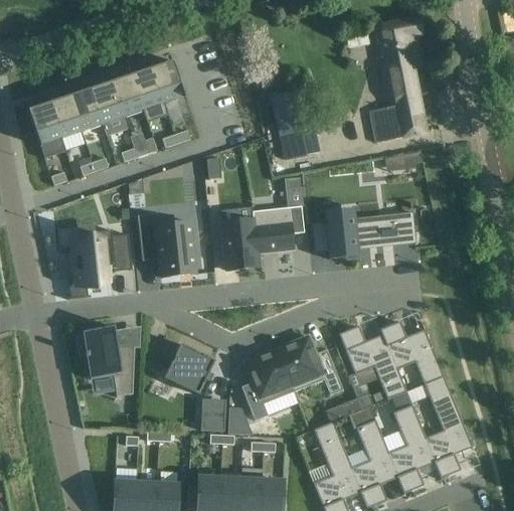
[(388,103),(370,107),(377,140),(429,130),(425,117),(415,65),(423,63),(417,33),(423,32),(419,15),(373,24),(377,44),(388,103)]
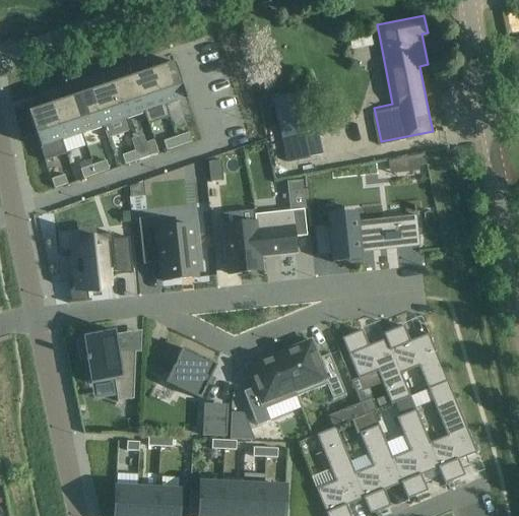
[(176,60),(154,67),(171,115),(167,103),(188,95),(176,60)]
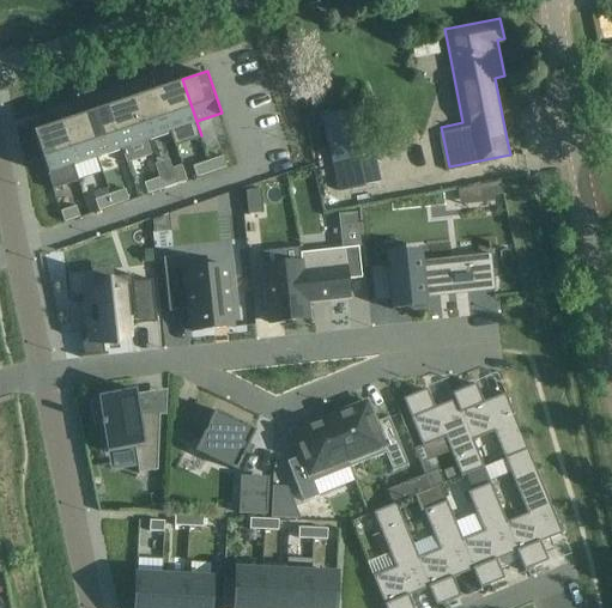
[(157,87),(176,144),(201,135),(182,79),(157,87)]
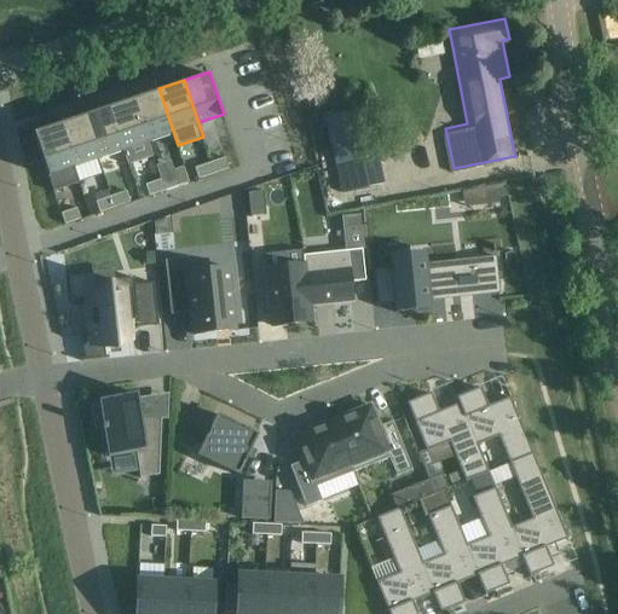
[(159,88),(134,97),(149,139),(173,132),(178,145),(159,88)]
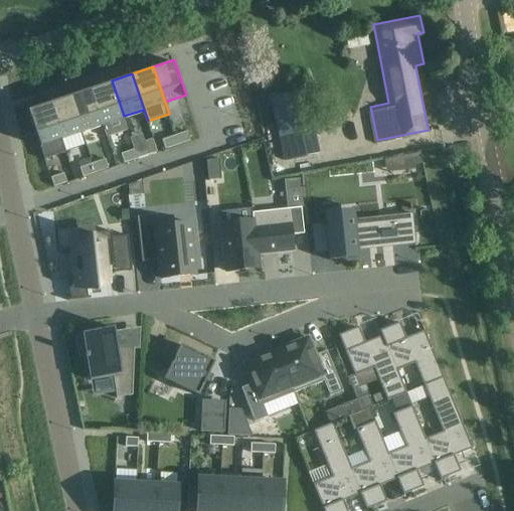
[(112,80),(91,88),(104,123),(107,135),(128,128),(124,116),(112,80)]
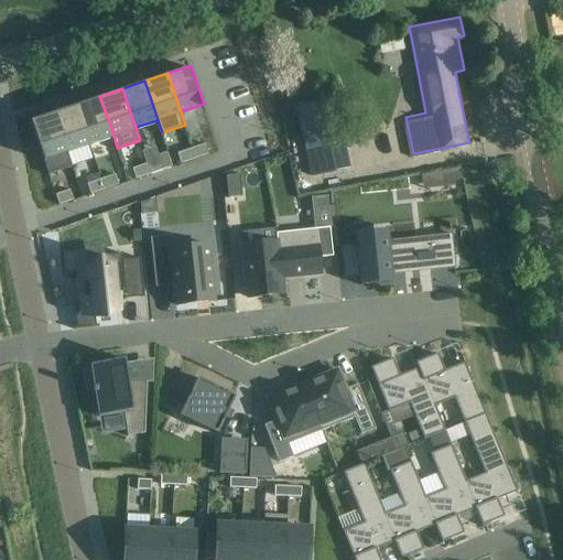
[(114,135),(99,96),(77,104),(90,142),(114,135)]
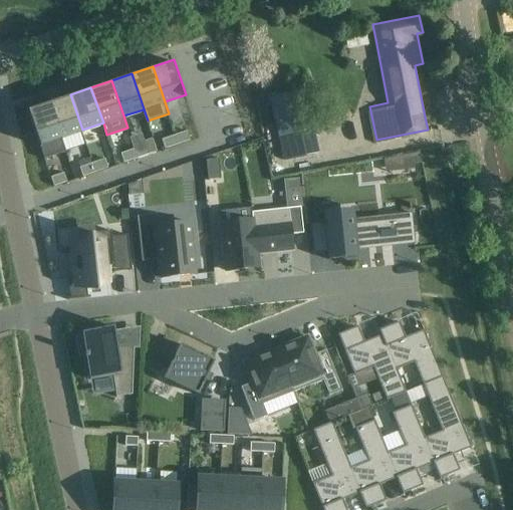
[(62,137),(82,130),(70,94),(50,100),(62,137)]
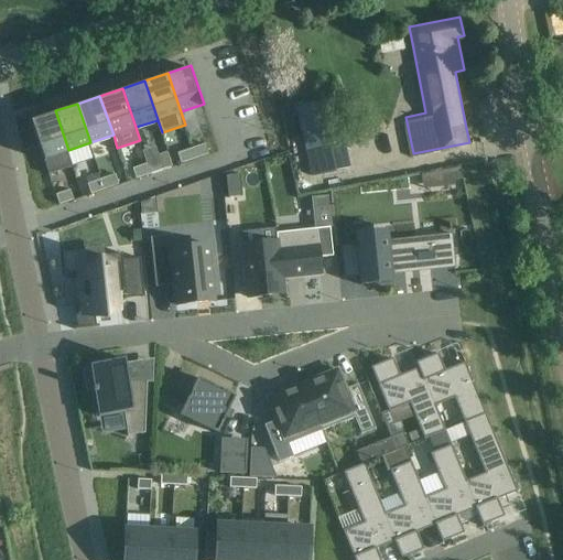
[(340,130),(335,106),(302,115),(307,138),(315,169),(320,168),(322,178),(349,170),(347,160),(350,159),(344,129),(340,130)]
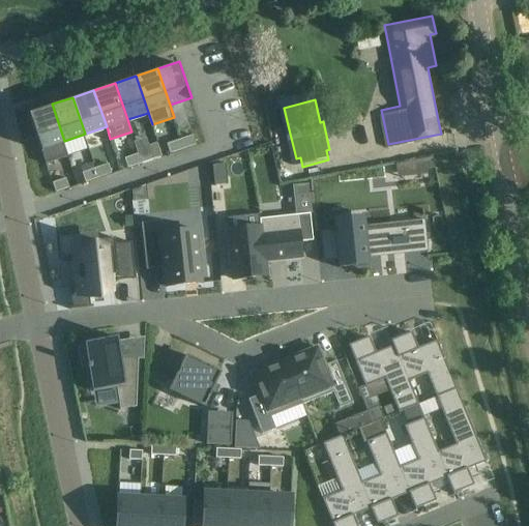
[(51,105),(30,112),(29,112),(47,162),(68,154),(51,105)]
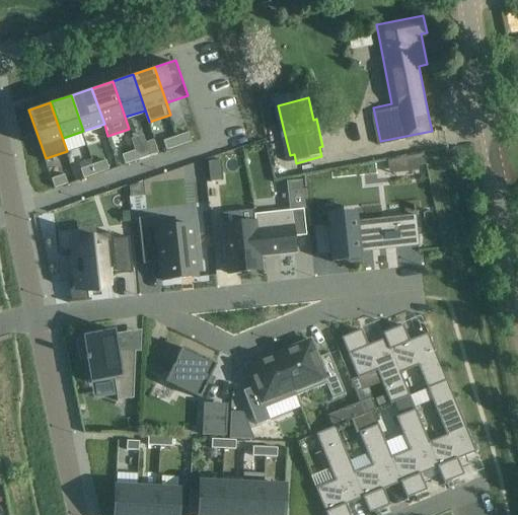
[(178,140),(179,142),(192,138),(189,130),(176,134),(178,140)]
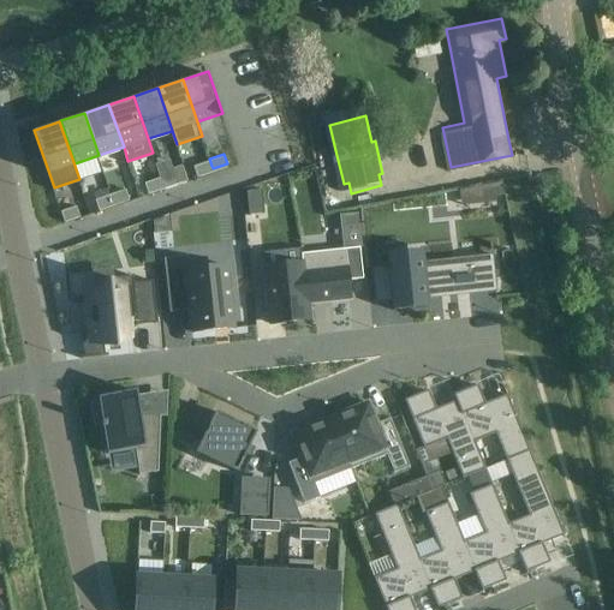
[(198,173),(213,168),(212,166),(209,159),(195,163),(198,173)]
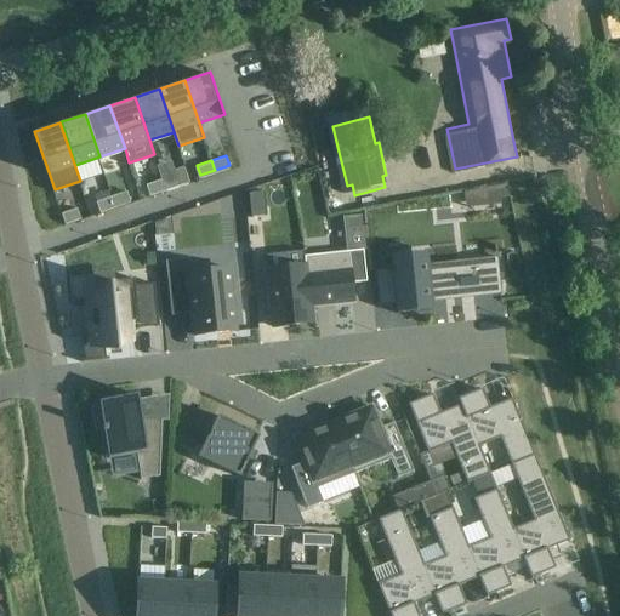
[(164,184),(165,187),(180,182),(176,172),(161,177),(164,184)]
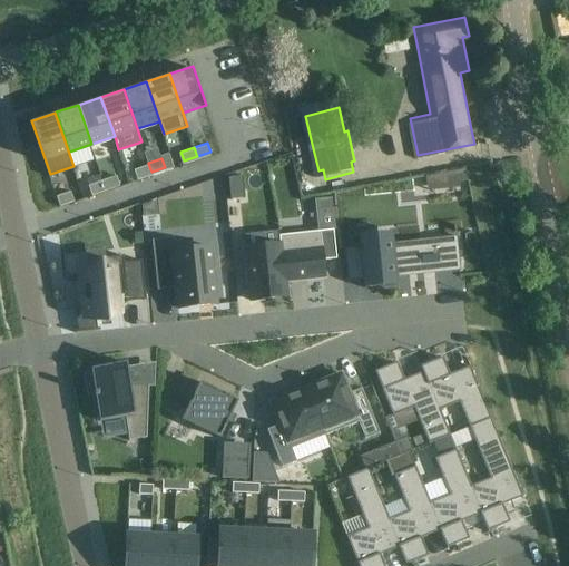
[(138,176),(151,172),(150,169),(148,163),(135,167),(138,176)]
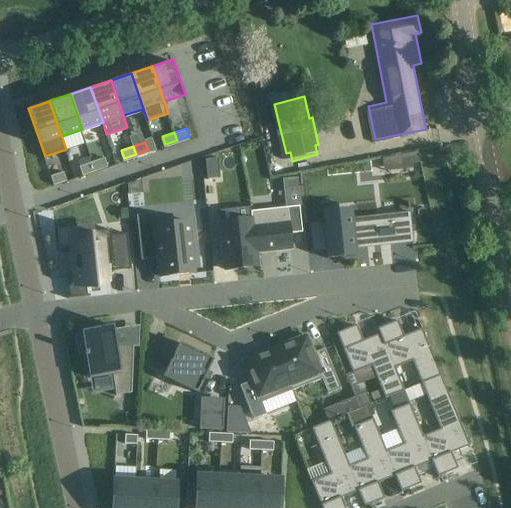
[(418,148),(400,152),(402,162),(421,159),(418,148)]
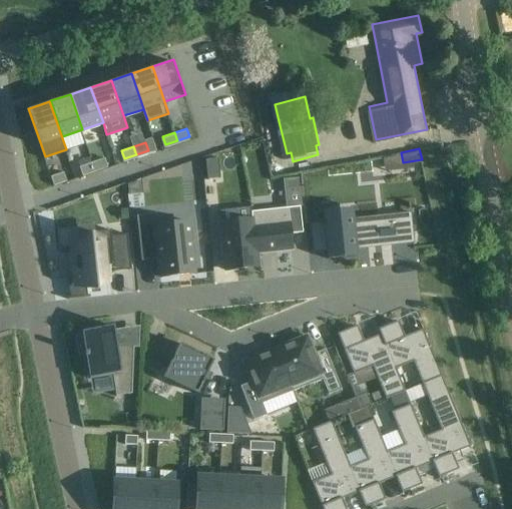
[(184,176),(202,174),(199,155),(181,158),(184,176)]
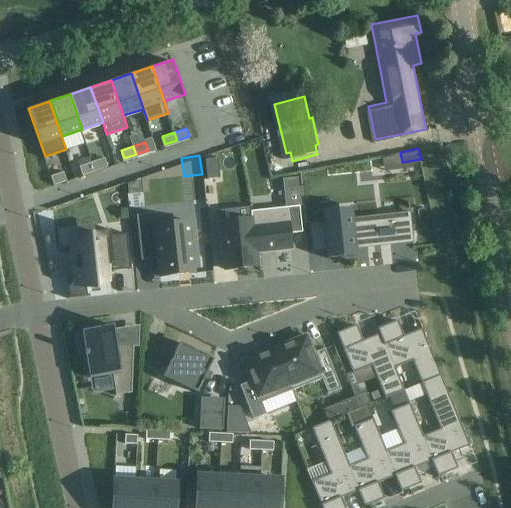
[(219,155),(206,156),(208,176),(221,175),(219,155)]
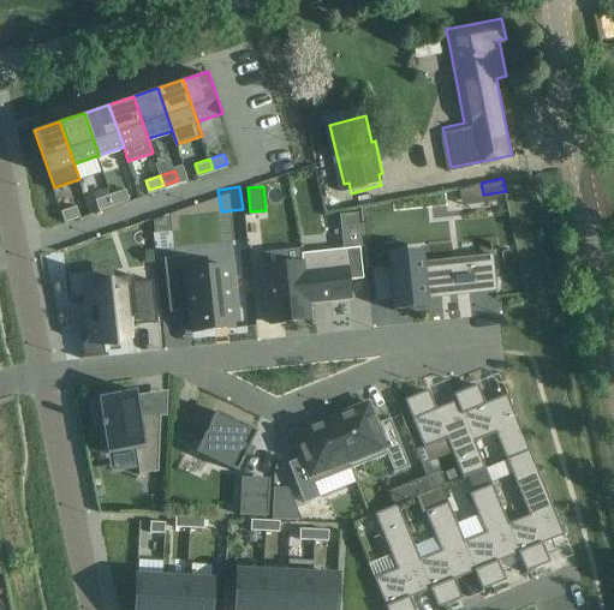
[(113,199),(114,202),(129,197),(125,187),(111,192),(113,199)]
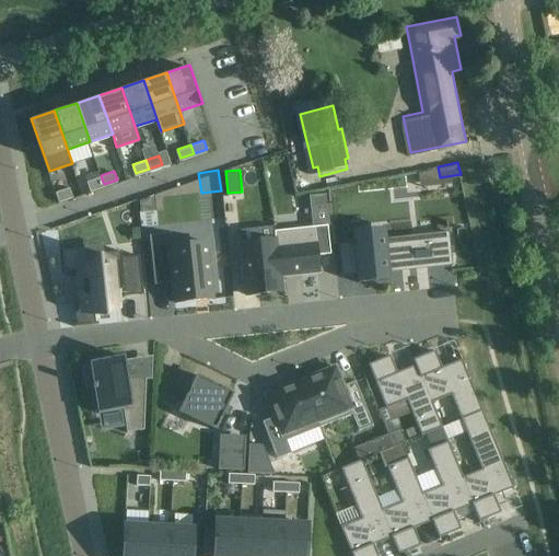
[(91,188),(104,184),(103,182),(101,175),(88,180),(91,188)]
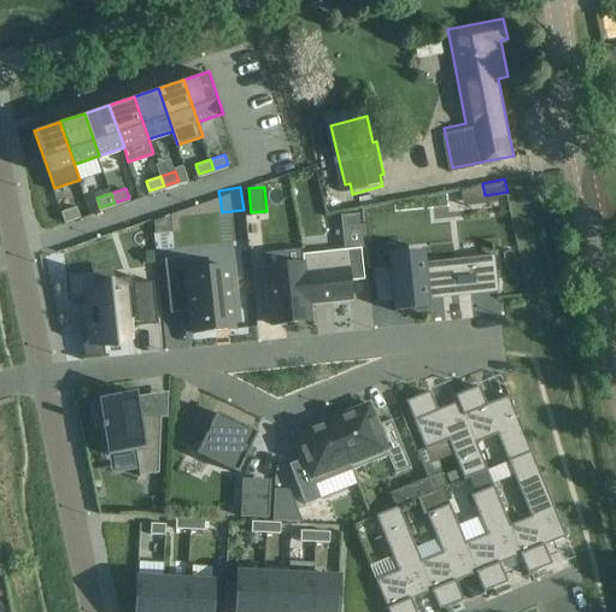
[(76,205),(62,210),(65,219),(80,215),(76,205)]
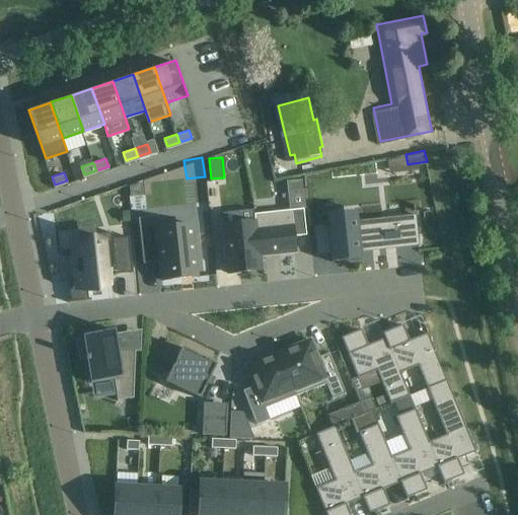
[(302,176),(289,178),(291,189),(304,187),(302,176)]
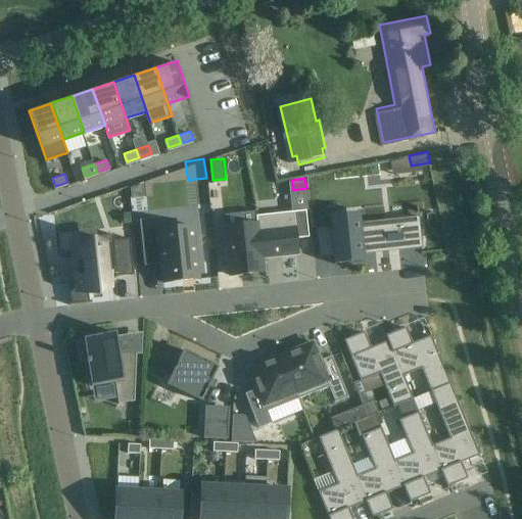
[(145,180),(131,185),(132,196),(146,194),(145,180)]
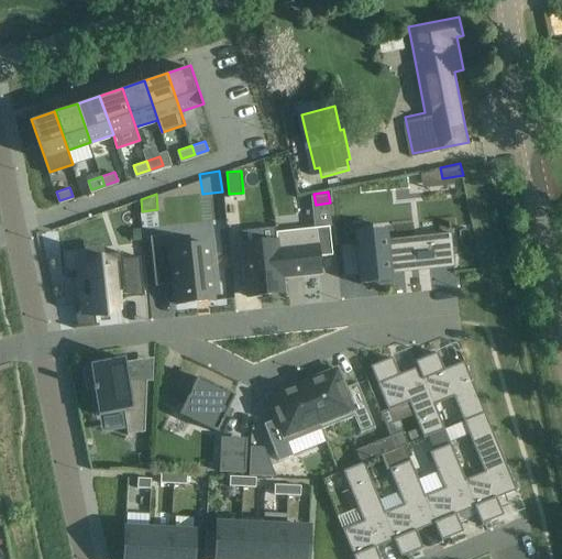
[(330,225),(277,230),(278,232),(283,274),(320,271),(319,254),(333,253),(330,225)]
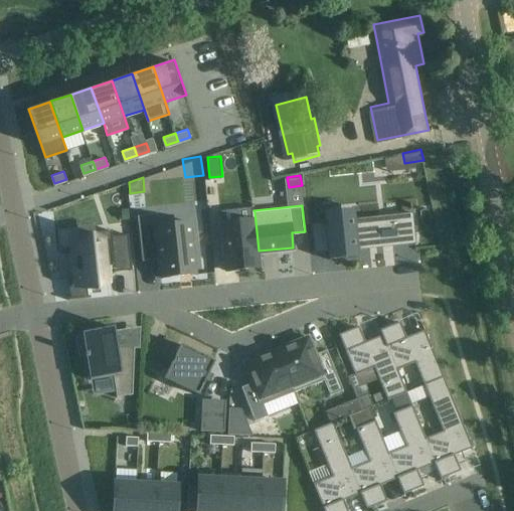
[(355,206),(325,210),(330,258),(360,254),(359,245),(382,242),(382,244),(414,240),(414,241),(416,241),(413,210),(411,211),(356,217),(355,206)]
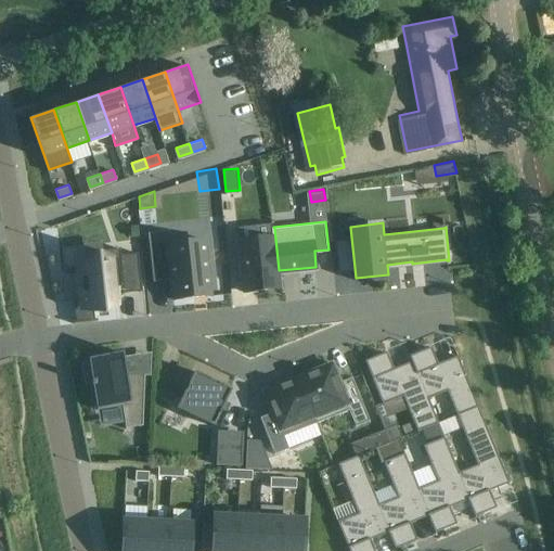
[(273,234),(239,239),(244,290),(281,286),(279,270),(274,229),(273,227),(272,227),(273,234)]
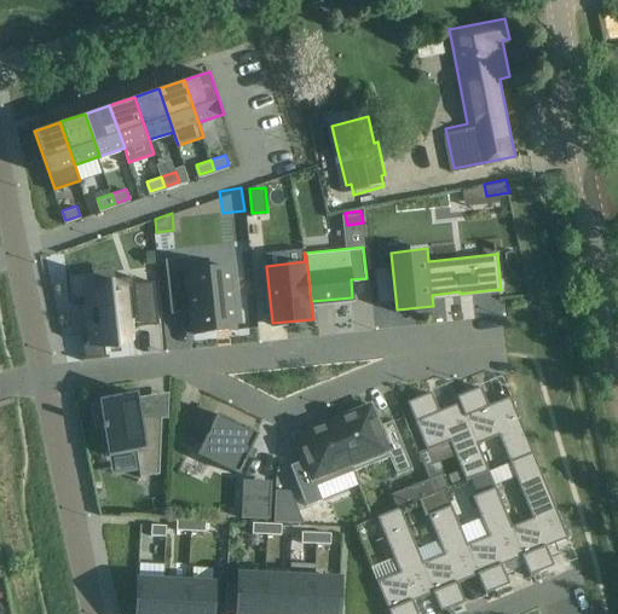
[(188,301),(188,305),(191,308),(194,331),(236,326),(230,265),(190,268),(189,256),(167,259),(172,311),(174,311),(173,302),(188,301)]
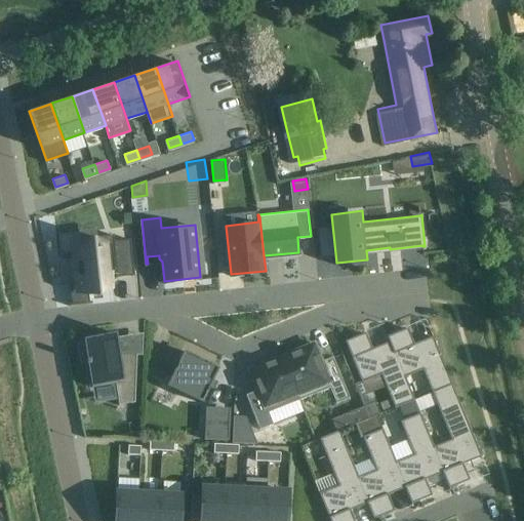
[(72,302),(70,302),(70,304),(93,302),(92,299),(90,299),(89,289),(110,287),(111,287),(110,286),(108,265),(116,264),(117,275),(135,273),(131,237),(115,239),(115,233),(96,235),(97,243),(76,245),(80,282),(72,283),(71,278),(70,278),(72,302)]
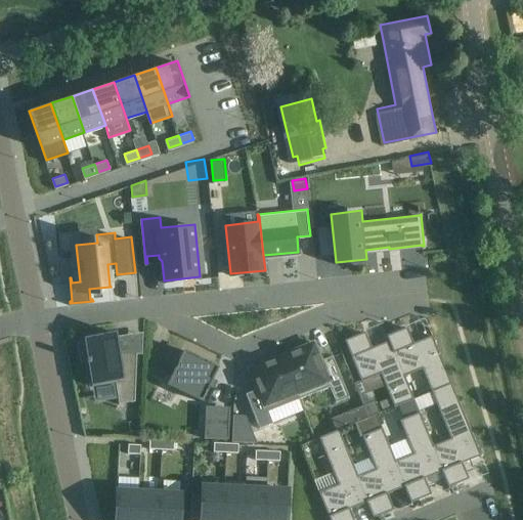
[(407,326),(387,334),(389,340),(413,397),(415,397),(405,374),(423,366),(432,390),(452,382),(432,334),(430,335),(431,335),(413,342),(407,326)]
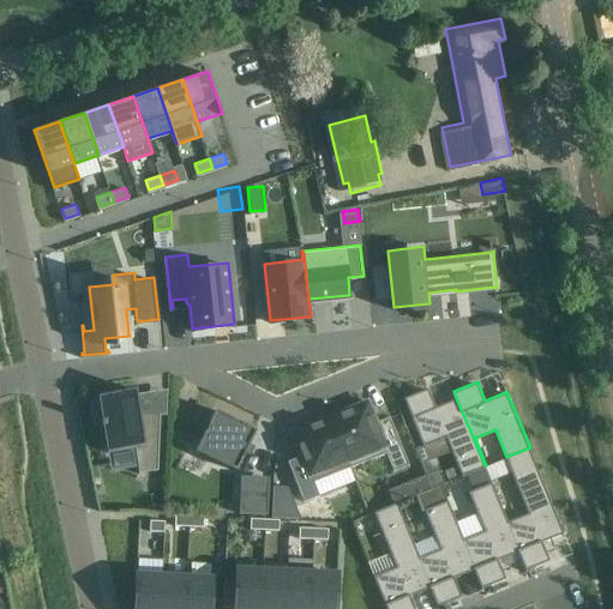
[(404,397),(425,445),(446,435),(463,475),(467,472),(485,465),(456,398),(437,405),(428,386),(404,397)]
